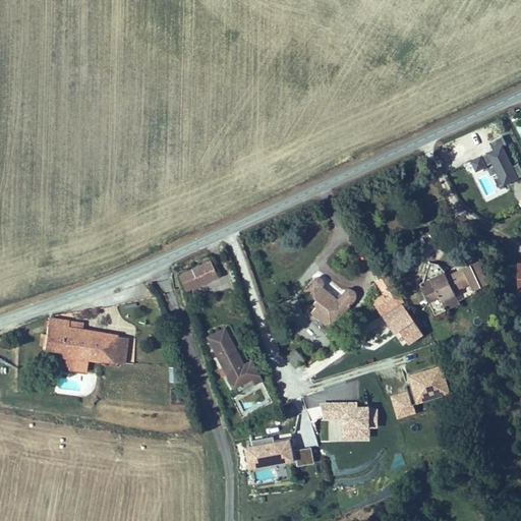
[(520,167),(519,163),(514,165),(501,136),(488,142),(493,150),(470,161),(475,173),(488,167),(499,188),(520,178),(520,167)]
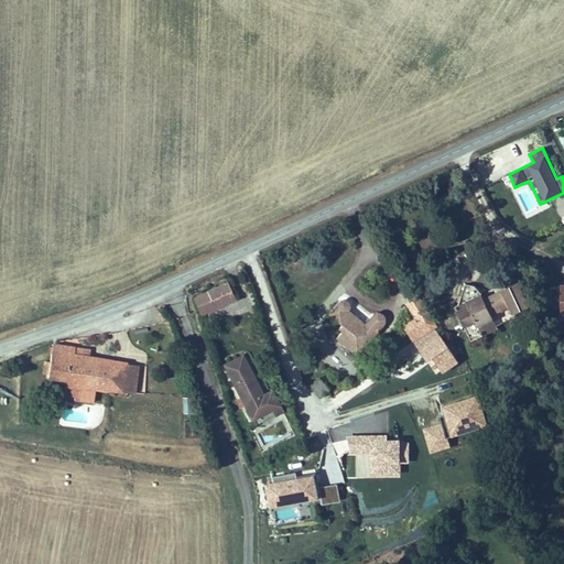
[(425,273),(412,278),(418,294),(431,291),(425,273)]
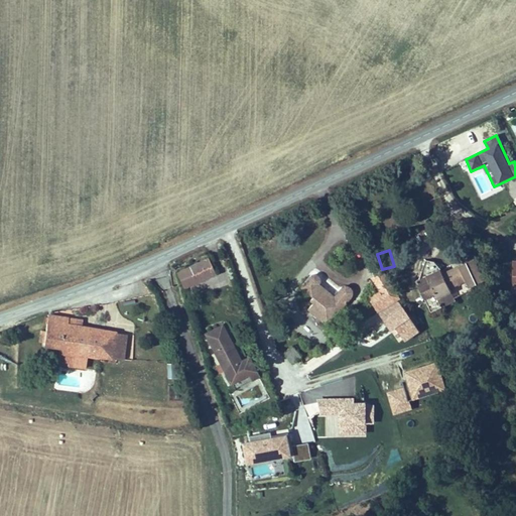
[(205,279),(198,263),(179,271),(186,287),(205,279)]
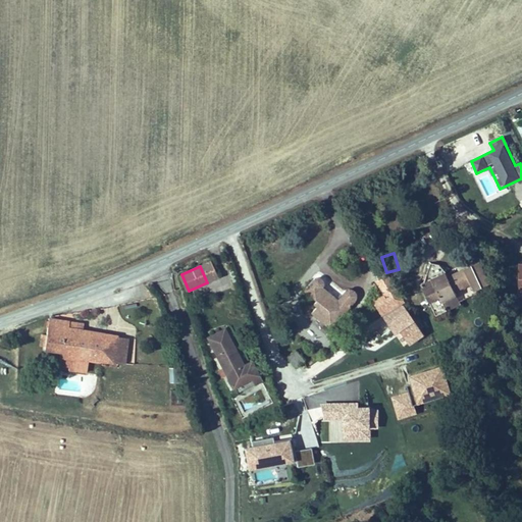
[(472,299),(487,293),(479,270),(444,283),(441,279),(437,276),(435,274),(432,274),(429,273),(422,286),(418,289),(430,320),(441,316),(438,310),(452,305),(450,300),(470,293),(472,299)]
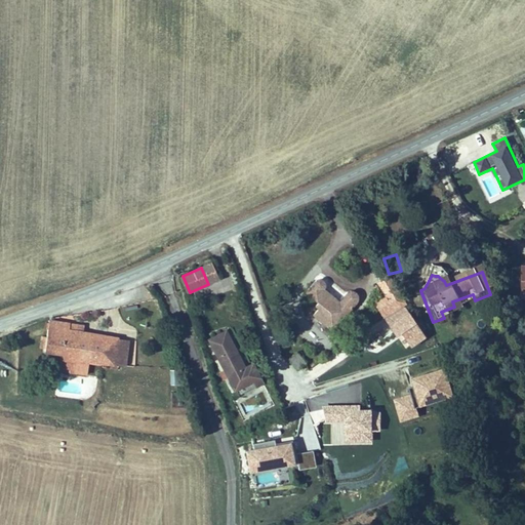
[(190,292),(183,276),(170,281),(177,297),(190,292)]
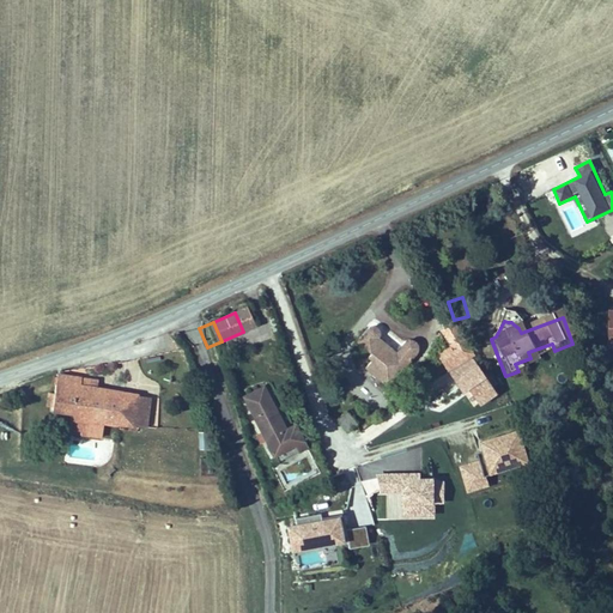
[(381,390),(410,354),(411,352),(410,350),(410,349),(408,346),(407,345),(405,345),(402,345),(401,345),(400,346),(399,346),(392,354),(372,339),(375,335),(376,333),(376,331),(375,329),(374,327),(372,326),(370,326),(369,326),(366,326),(364,328),(362,332),(350,346),(364,358),(360,362),(364,365),(358,372),(381,390)]
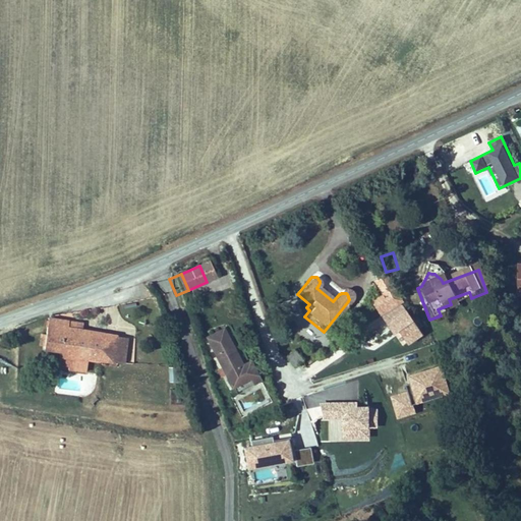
[(473,303),(471,298),(469,292),(449,299),(451,304),(438,309),(441,315),(473,303)]
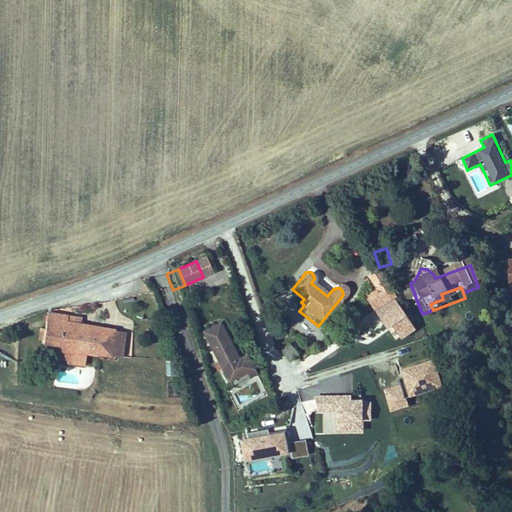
[(385,330),(388,328),(397,341),(414,331),(394,299),(374,311),(385,330)]
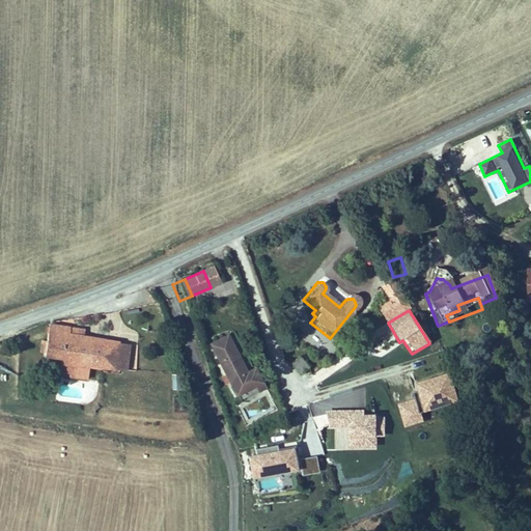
[(58,371),(57,376),(100,383),(104,353),(67,347),(68,341),(62,340),(47,338),(43,369),(58,371)]
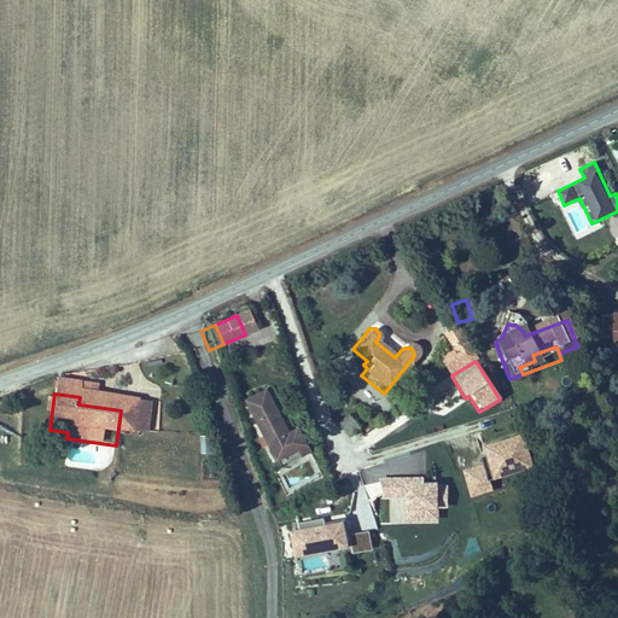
[(301,455),(290,436),(289,433),(279,438),(256,396),(235,407),(272,472),(301,455)]
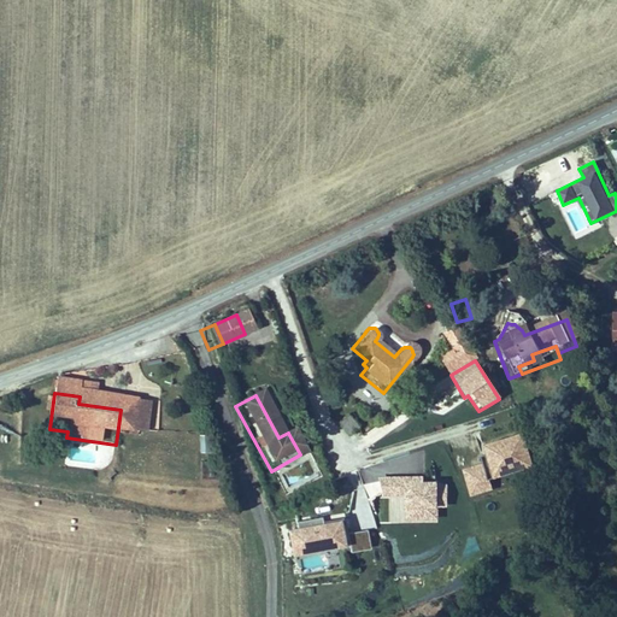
[(160,416),(121,410),(116,445),(156,451),(160,416)]
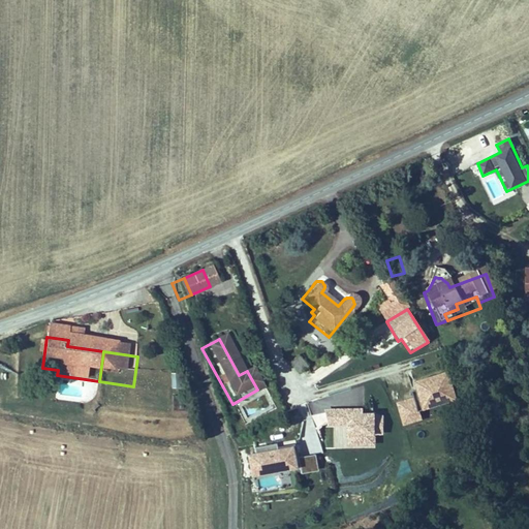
[(308,367),(300,356),(291,364),(301,373),(308,367)]
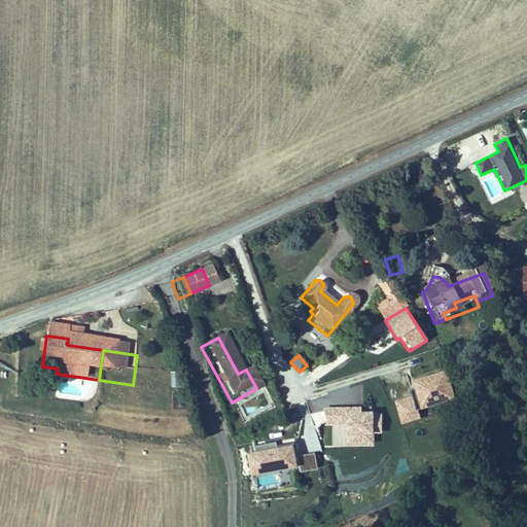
[(413,380),(422,410),(457,398),(448,370),(413,380)]
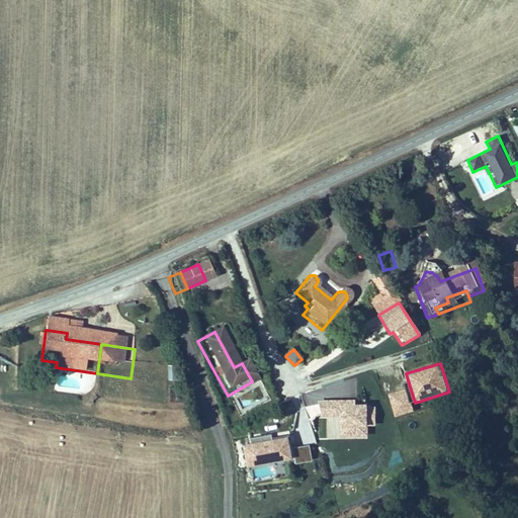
[(32,368),(34,368),(29,367),(26,385),(35,387),(37,381),(32,368)]
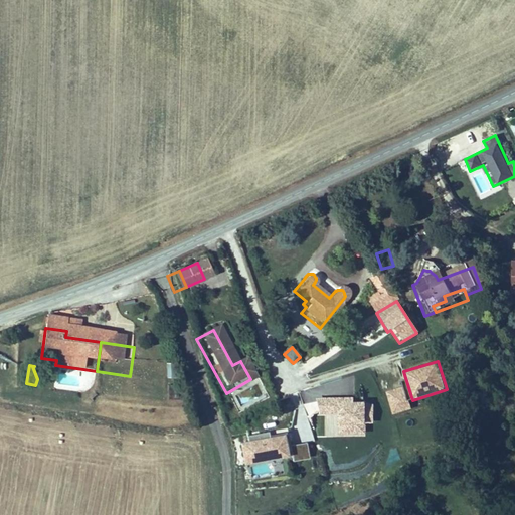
[(41,380),(54,382),(55,376),(47,374),(48,368),(34,366),(32,366),(37,379),(41,380)]
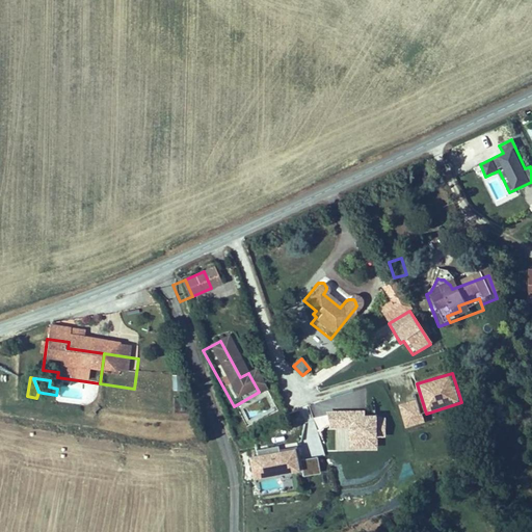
[(398,404),(405,429),(424,424),(418,399),(398,404)]
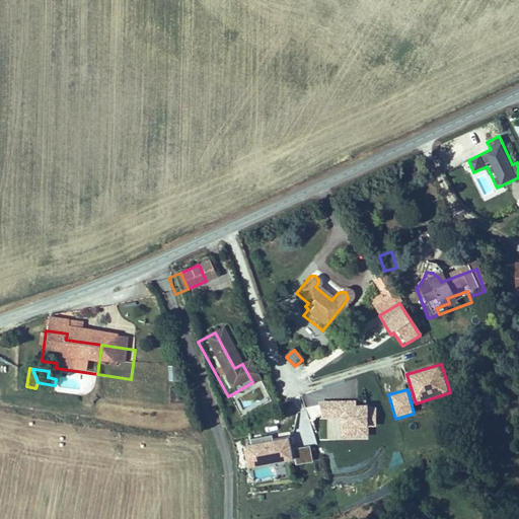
[(369,425),(376,425),(376,405),(358,405),(358,400),(320,400),(320,418),(340,418),(340,438),(369,438),(369,425)]
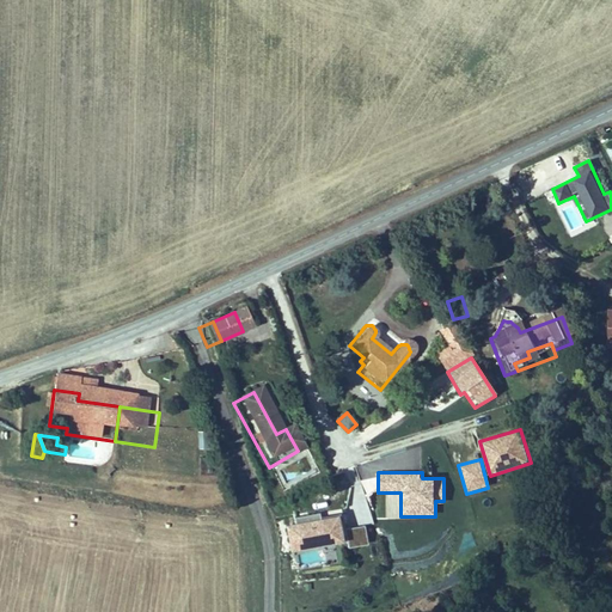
[(287,524),(295,567),(322,562),(319,550),(343,545),(337,513),(287,524)]
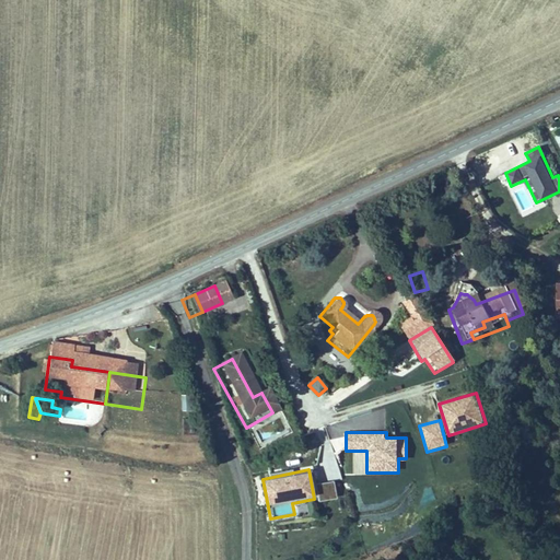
[(318,502),(336,500),(334,482),(316,485),(318,502)]
